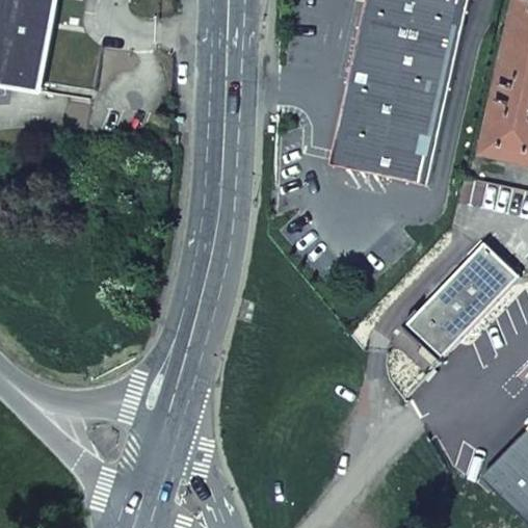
[(0,0),(0,82),(41,89),(54,0),(0,0)]
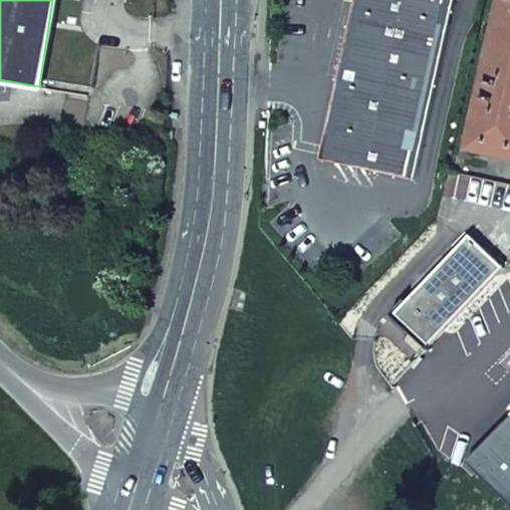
[(411,176),(449,0),(353,0),(352,7),(321,150),(320,156),(333,159),(409,175),(411,176)]
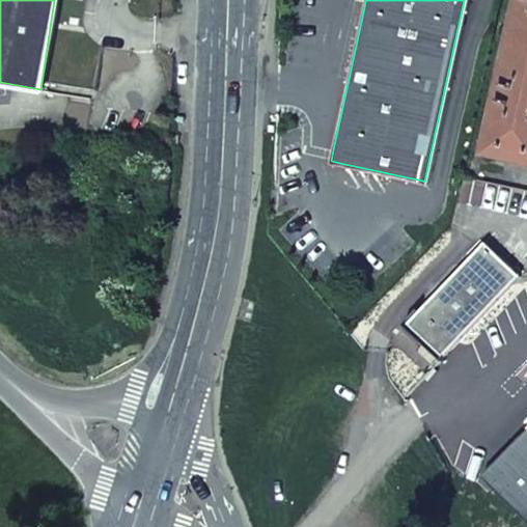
[(520,0),(488,153),(526,161),(526,0),(520,0)]
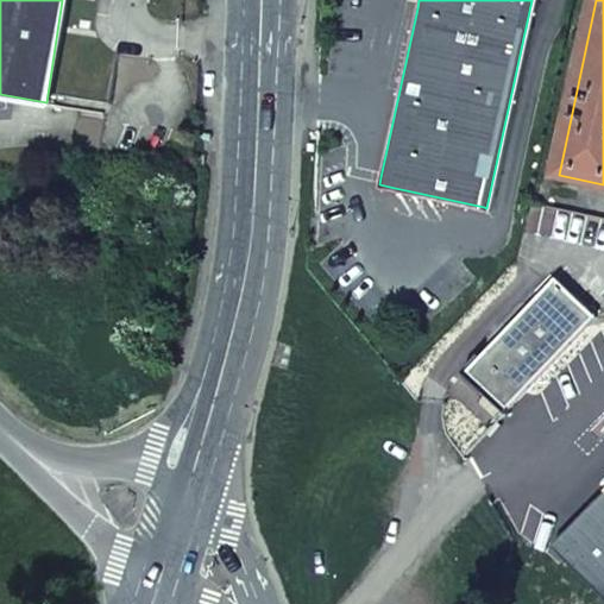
[(591,313),(553,276),(465,367),(505,406),(591,313)]
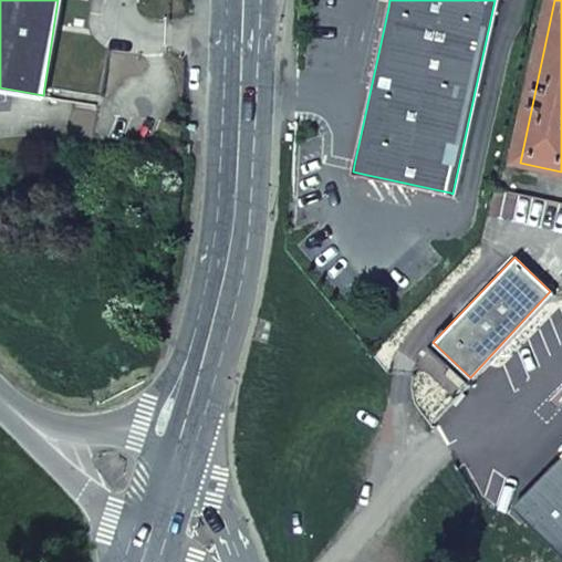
[(561,456),(514,506),(561,552),(561,456)]
